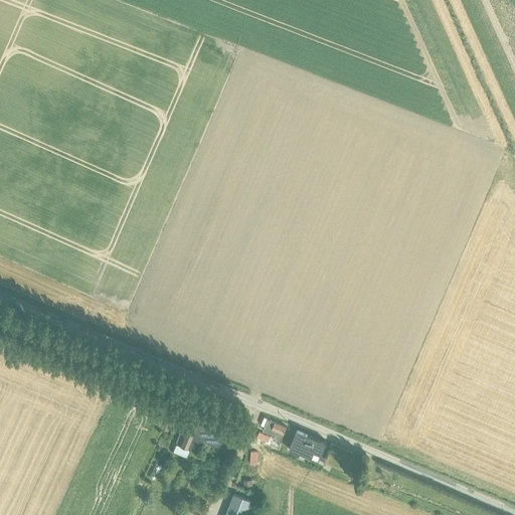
[(200,419),(188,414),(173,451),(186,457),(189,449),(196,452),(201,441),(206,427),(198,424),(200,419)]
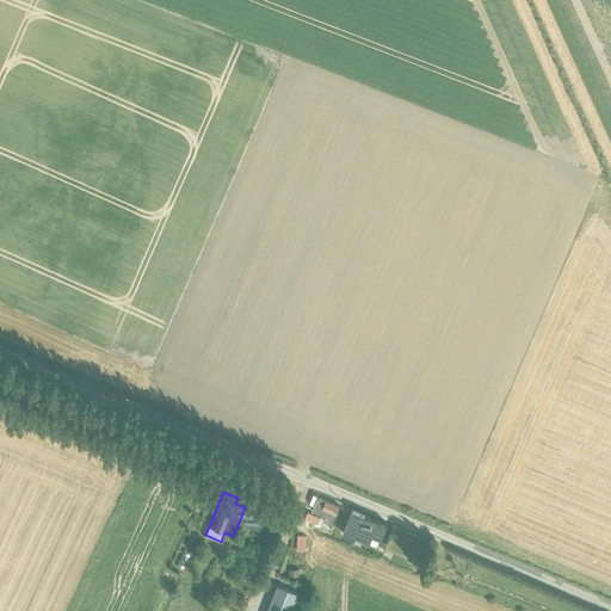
[(314,494),(310,504),(314,506),(312,510),(326,516),(323,520),(332,524),(340,505),(314,494)]
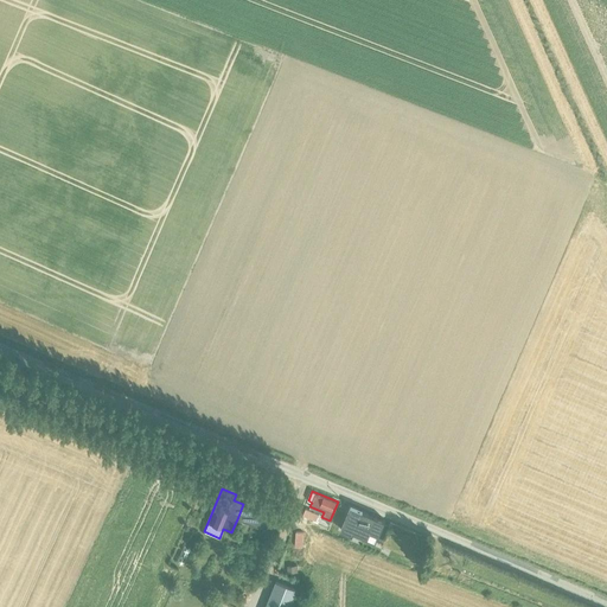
[(243,504),(237,519),(269,532),(276,517),(243,504)]
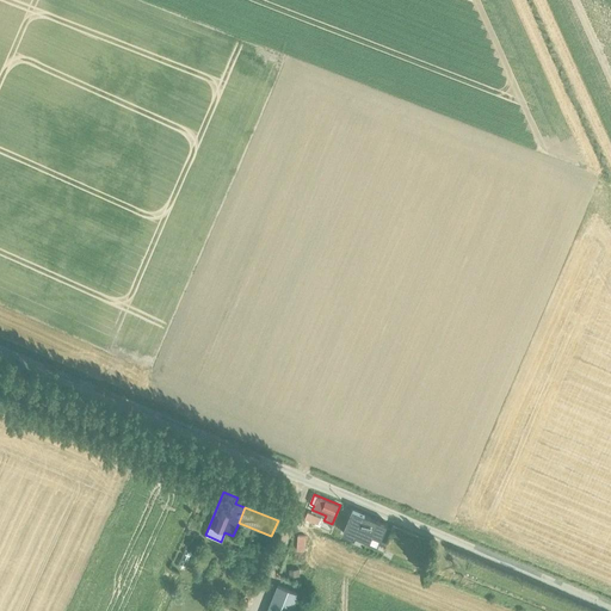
[(365,514),(353,508),(343,534),(344,534),(377,548),(388,524),(365,514)]
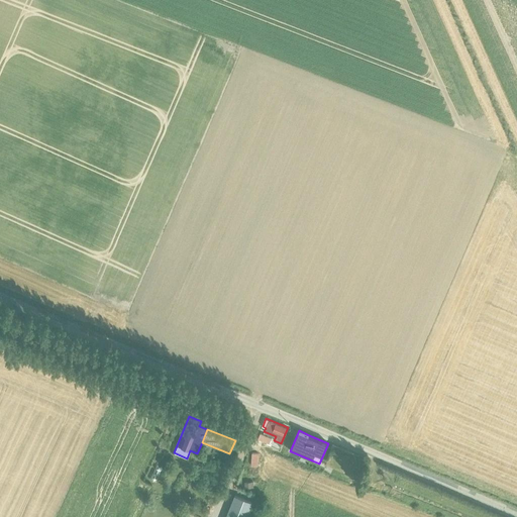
[(261,432),(259,438),(270,443),(272,437),(261,432)]
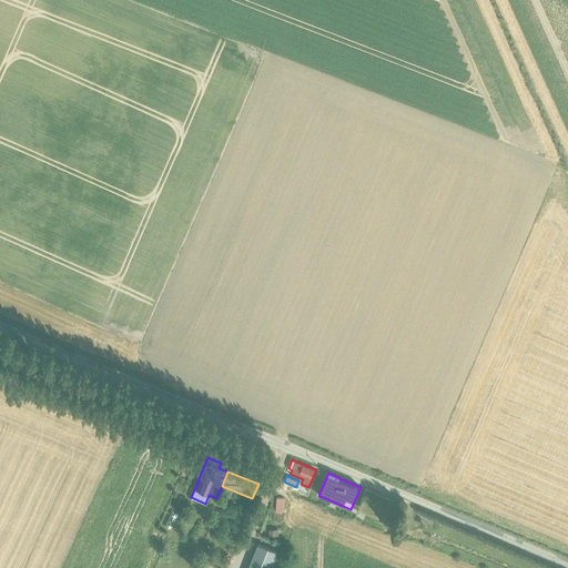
[(259,484),(252,498),(260,500),(265,486),(259,484)]
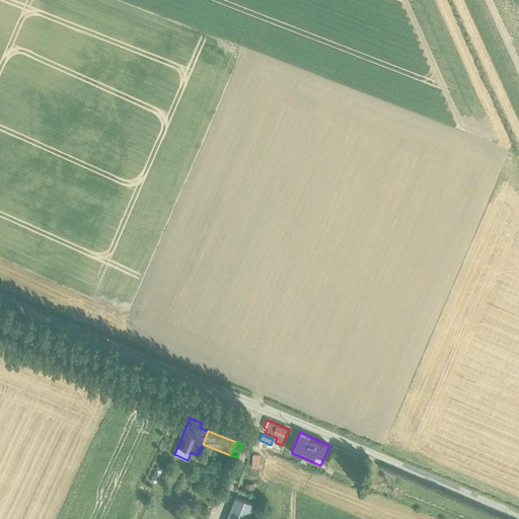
[(330,456),(326,465),(346,473),(350,465),(330,456)]
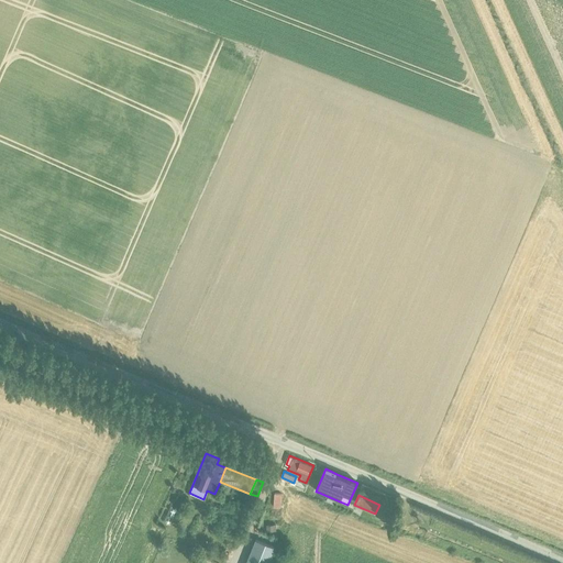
[(169,507),(163,520),(169,523),(176,510),(169,507)]
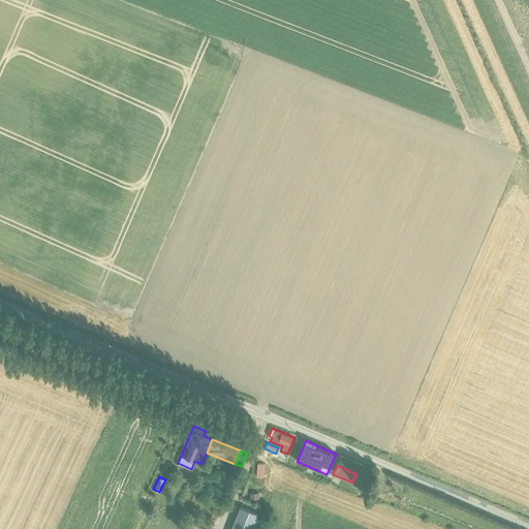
[(253,528),(259,515),(240,506),(230,528),(253,528)]
